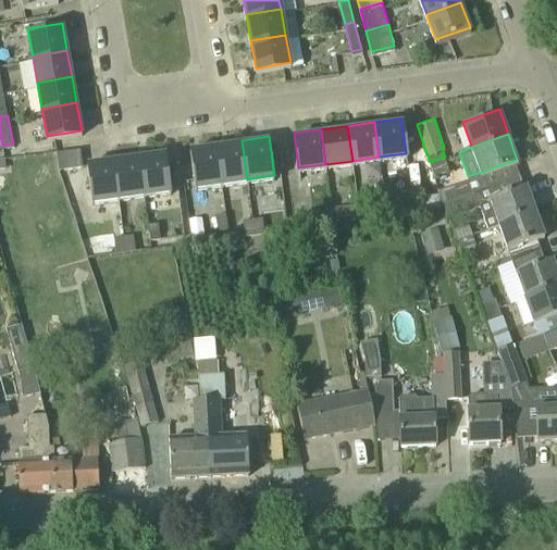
[(217,144),(222,183),(247,179),(242,140),(217,144)]
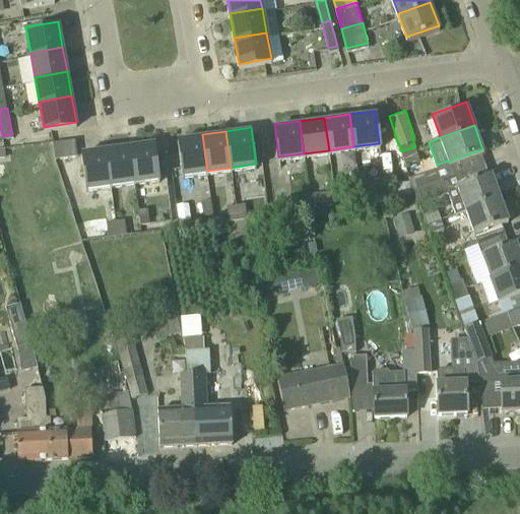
[(202,134),(177,137),(182,174),(207,171),(202,134)]
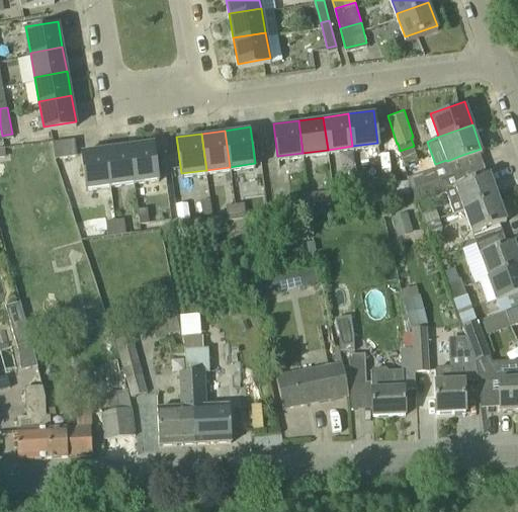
[(77,151),(74,135),(52,138),(54,154),(77,151)]
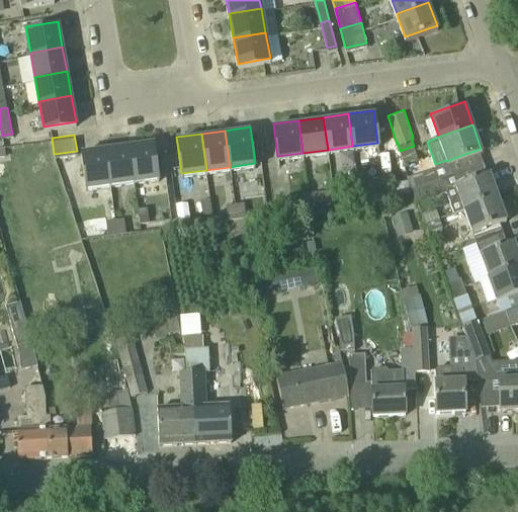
[(130,143),(134,180),(159,176),(154,140),(130,143)]
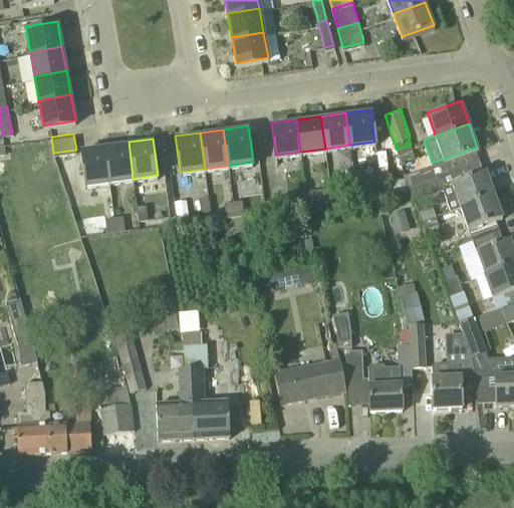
[(133,179),(129,142),(104,146),(109,182),(133,179)]
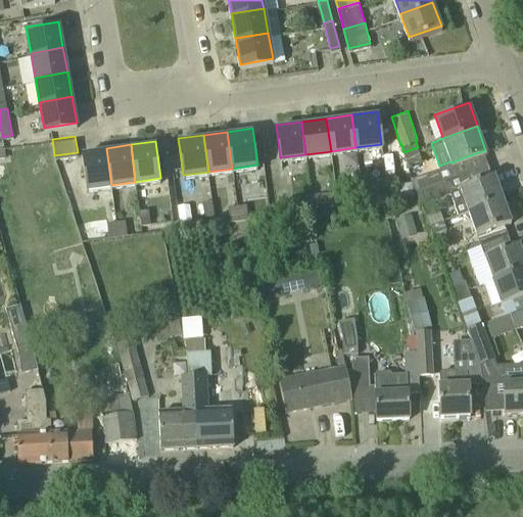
[(421,157),(418,147),(403,152),(407,162),(421,157)]
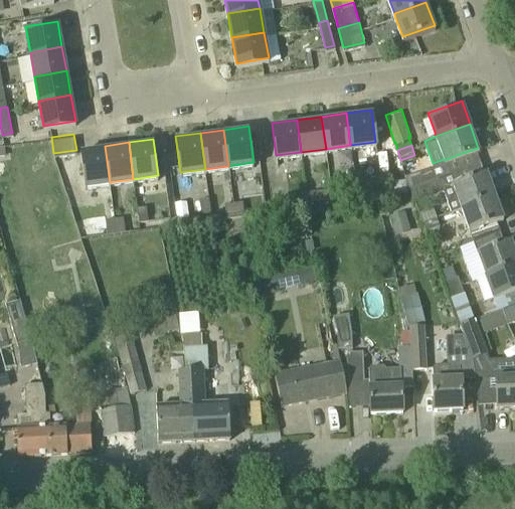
[(79,149),(82,169),(84,185),(110,182),(105,146),(79,149)]
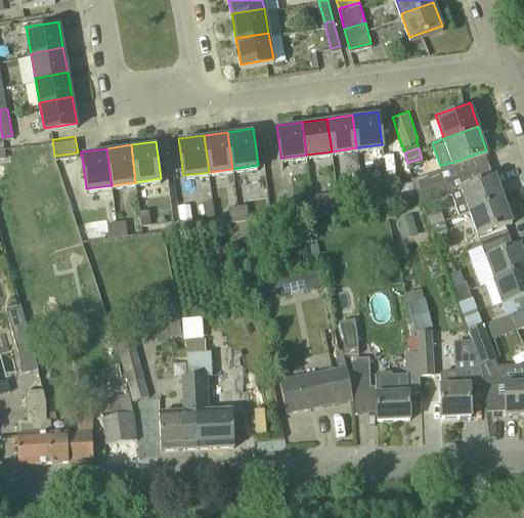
[(469,208),(503,196),(494,172),(461,184),(469,208)]
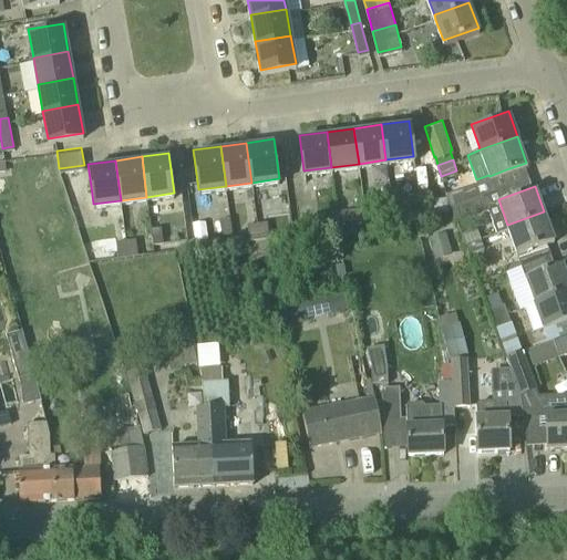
[(420,197),(391,200),(392,210),(421,207),(420,197)]
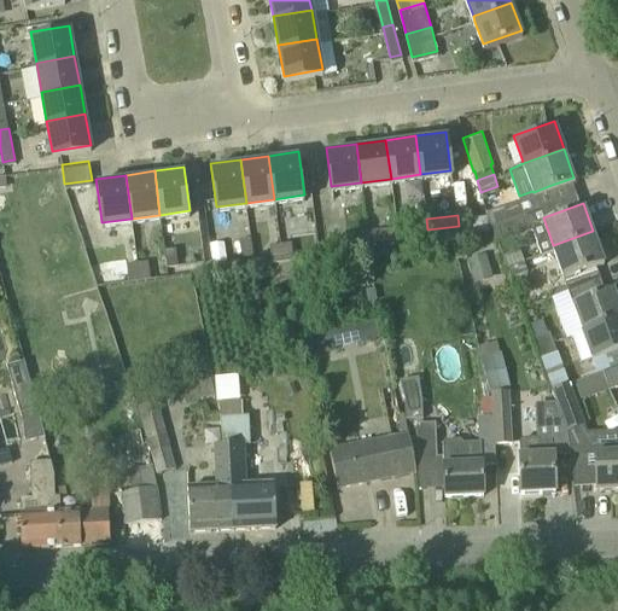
[(398,234),(427,230),(426,219),(397,222),(398,234)]
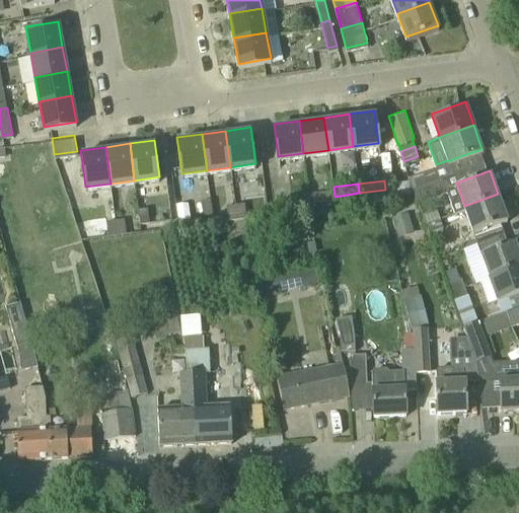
[(335,197),(334,187),(308,191),(309,200),(335,197)]
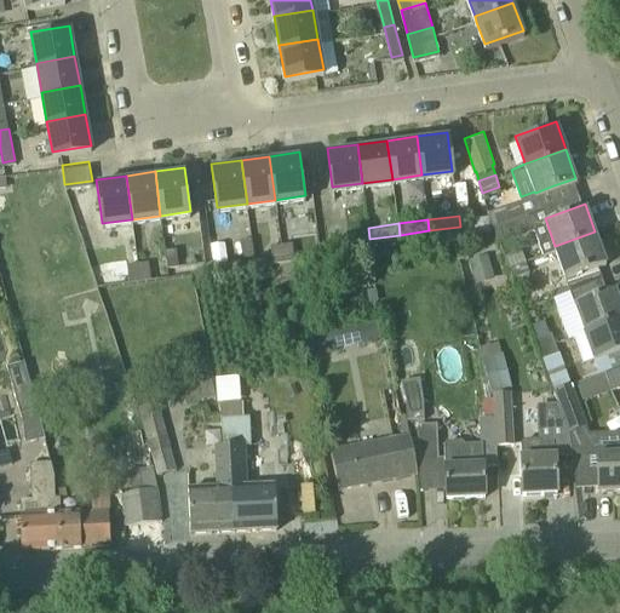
[(369,239),(368,228),(338,231),(339,242),(369,239)]
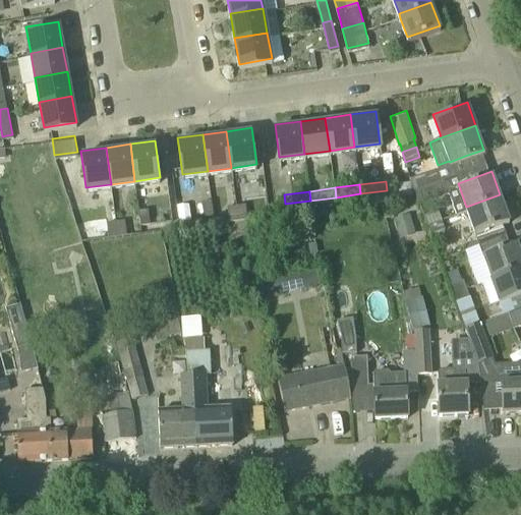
[(478,241),(506,231),(502,220),(509,218),(500,194),(466,207),(474,230),(478,241)]
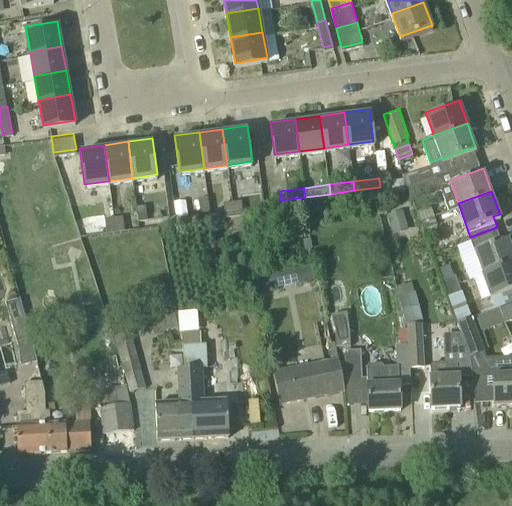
[(198,194),(200,209),(209,208),(207,193),(198,194)]
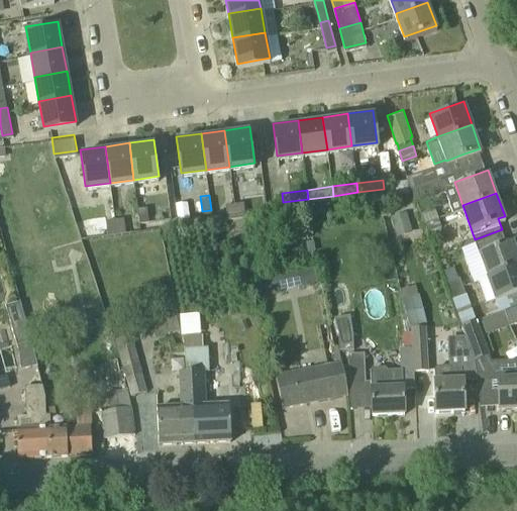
[(243,199),(234,200),(235,215),(245,213),(243,199)]
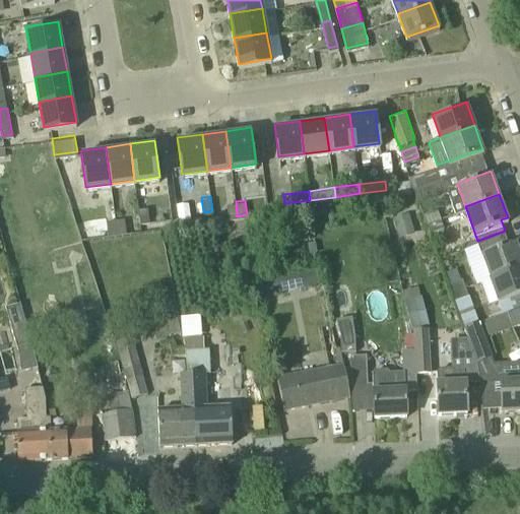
[(228,217),(237,216),(236,201),(225,202),(228,217)]
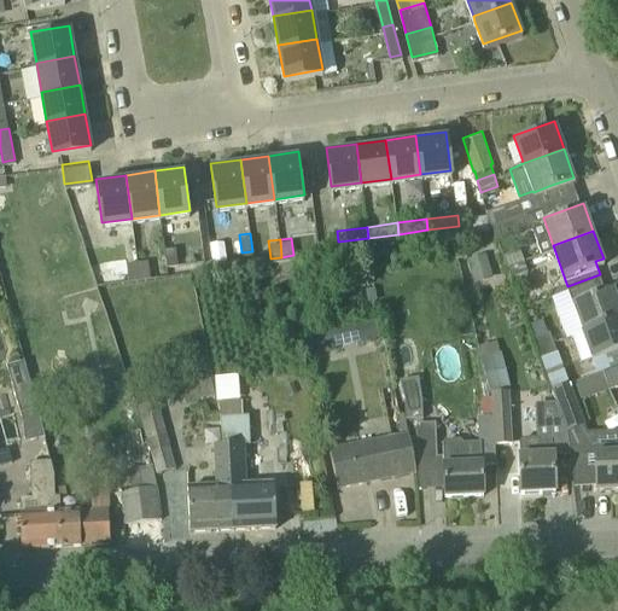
[(163,245),(165,262),(176,261),(175,244),(163,245)]
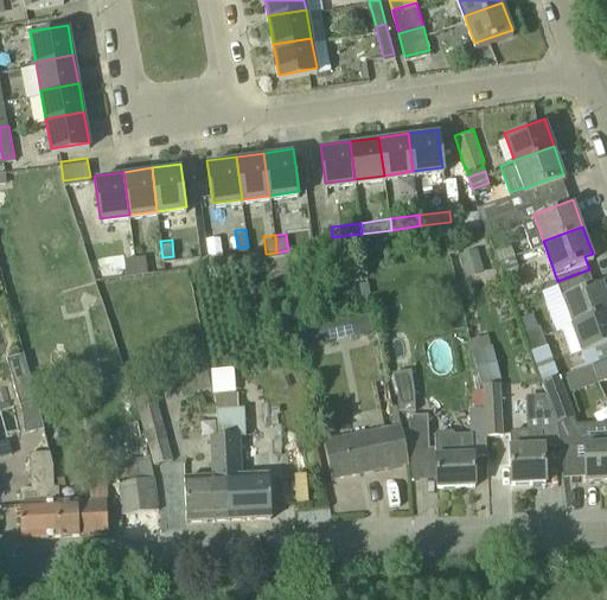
[(513,251),(510,241),(494,248),(498,259),(513,251)]
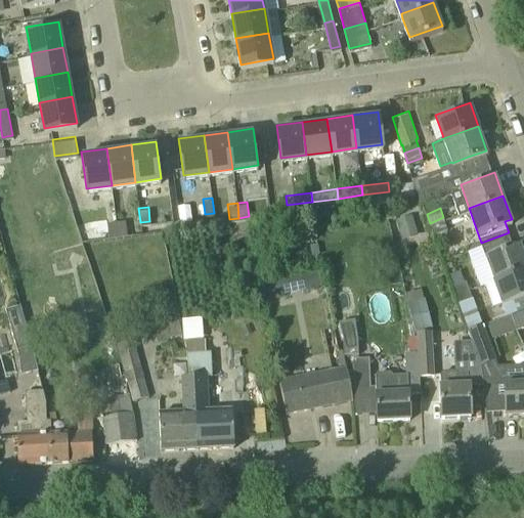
[(443,217),(430,223),(433,231),(447,226),(443,217)]
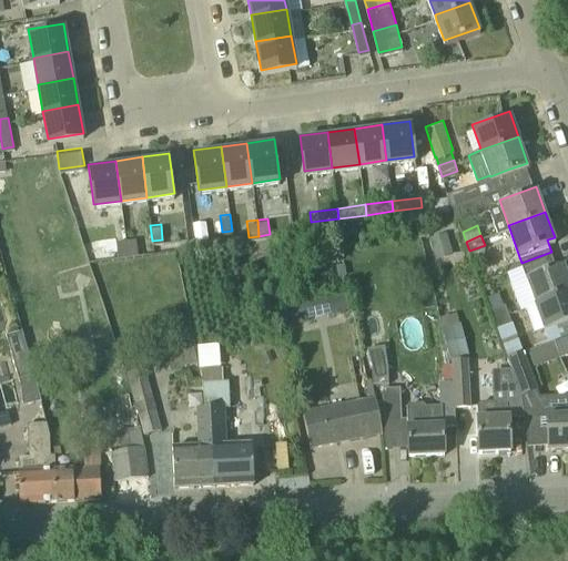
[(135,236),(125,237),(128,253),(138,252),(135,236)]
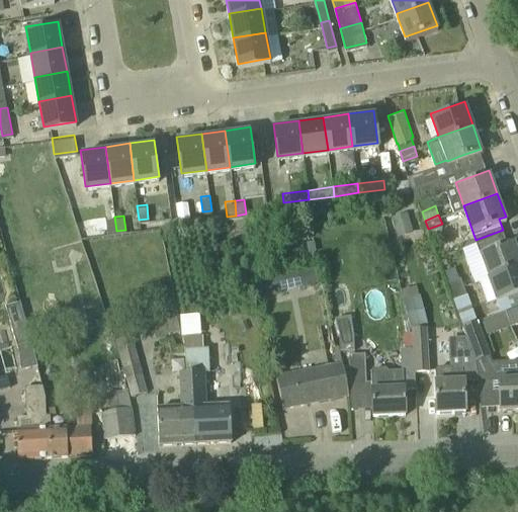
[(116,231),(114,217),(105,218),(107,232),(116,231)]
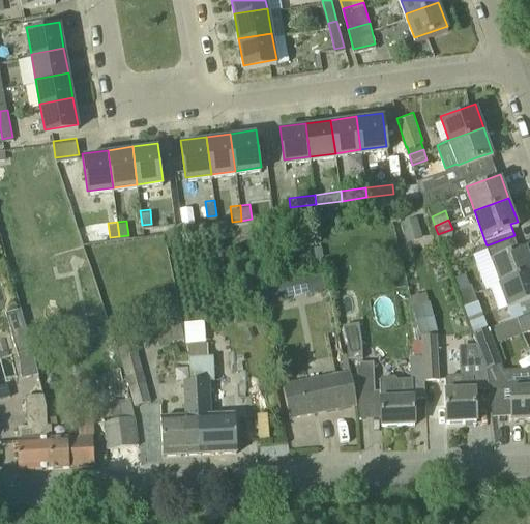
[(499,280),(529,268),(529,257),(525,243),(519,245),(514,235),(487,245),(490,256),(499,280)]
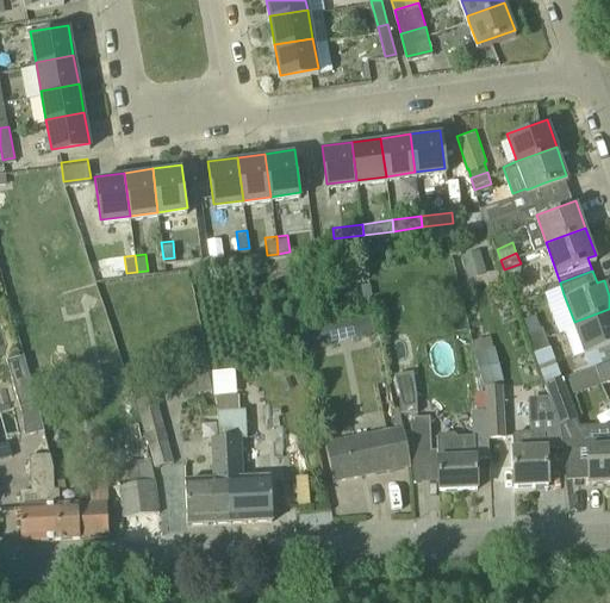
[(609,309),(574,322),(584,349),(609,340),(609,309)]
